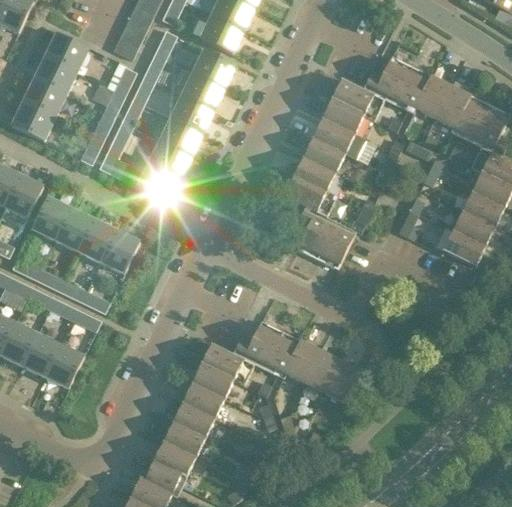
[(5,0),(0,10),(0,22),(19,31),(34,0),(5,0)]
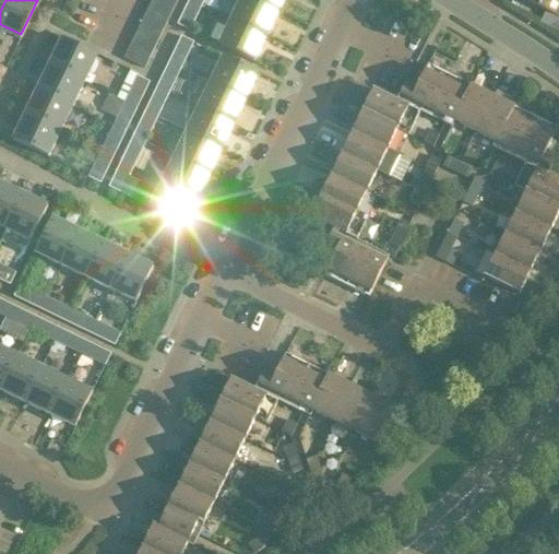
[(147,7),(167,16),(173,6),(162,0),(151,0),(147,7)]
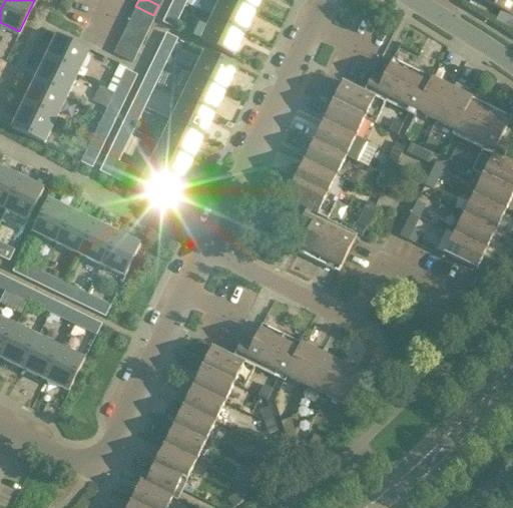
[(255,6),(242,0),(219,0),(213,14),(244,29),(255,6)]
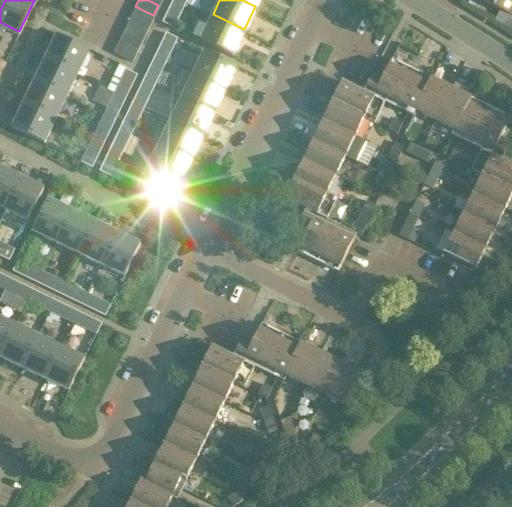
[(486,0),(501,7),(511,12),(511,0),(486,0)]
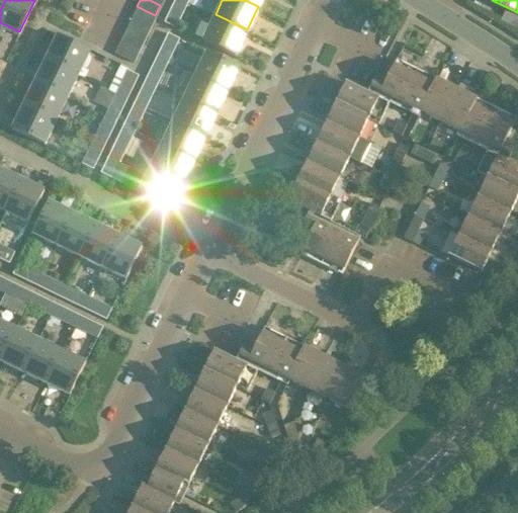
[(176,24),(183,8),(172,2),(164,18),(176,24)]
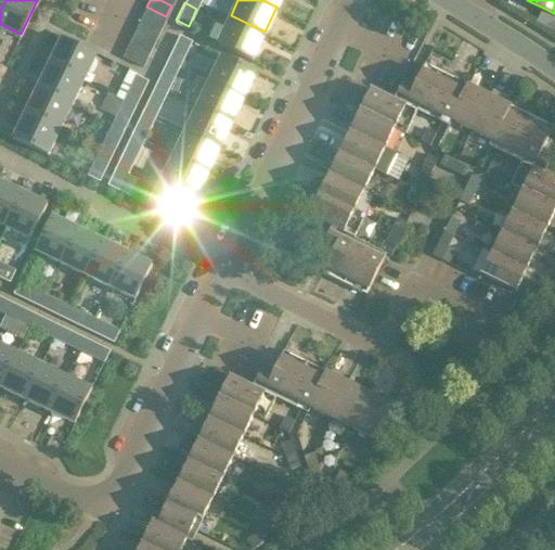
[(141,18),(160,28),(166,16),(146,7),(141,18)]
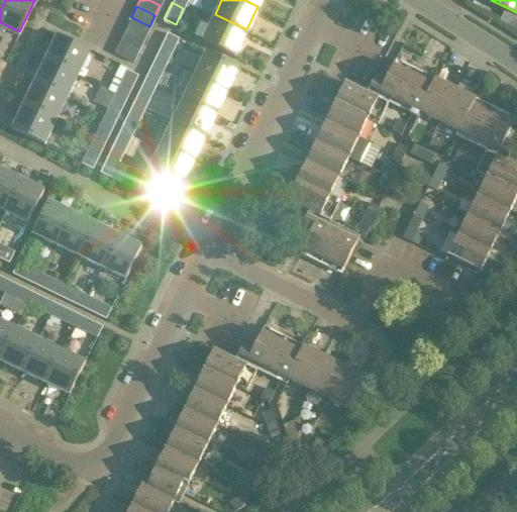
[(516,21),(516,12),(506,7),(501,16),(516,23),(516,21)]
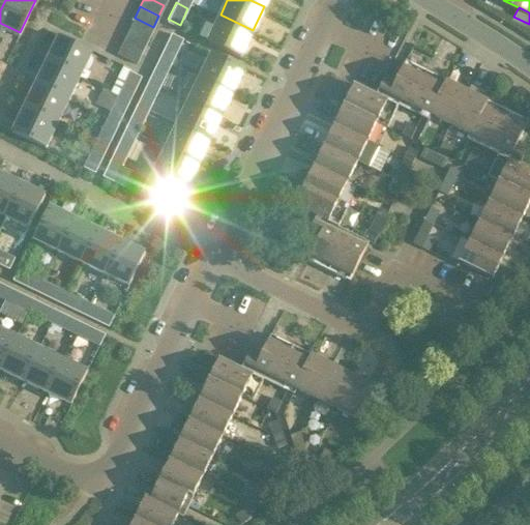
[(253,30),(221,15),(208,38),(241,55),(253,30)]
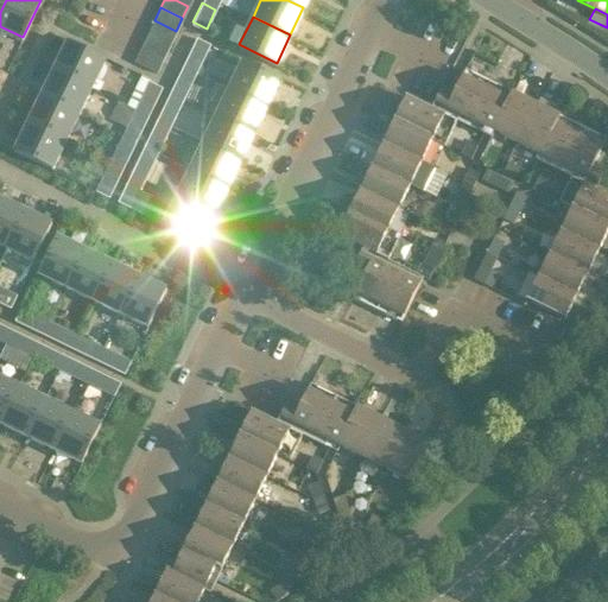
[(149,32),(170,43),(176,31),(154,20),(149,32)]
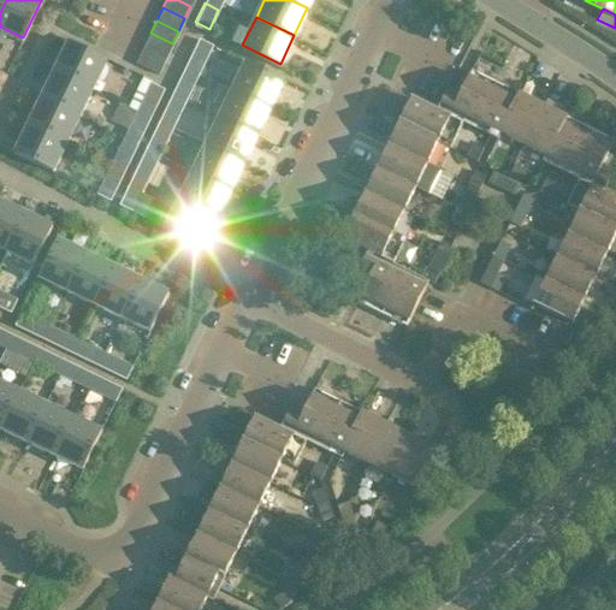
[(144,46),(166,57),(172,43),(150,33),(144,46)]
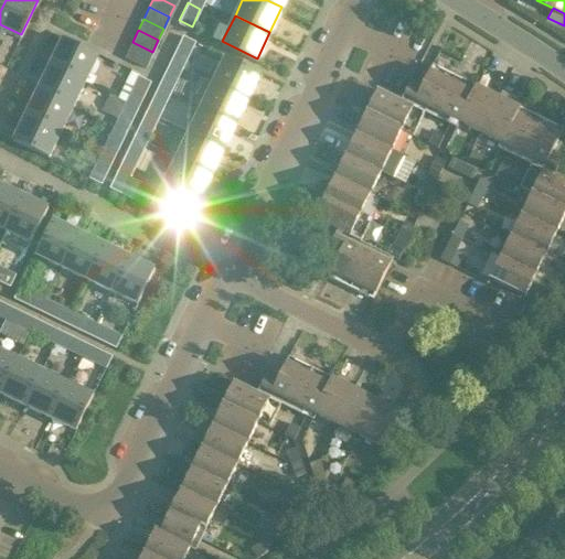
[(51,61),(86,77),(98,52),(63,35),(51,61)]
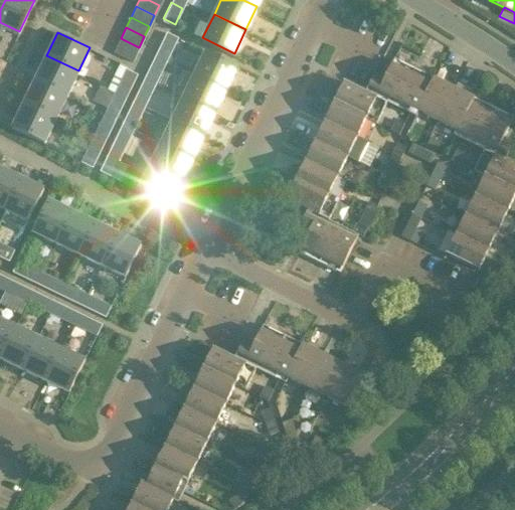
[(139,47),(121,38),(116,48),(134,57),(139,47)]
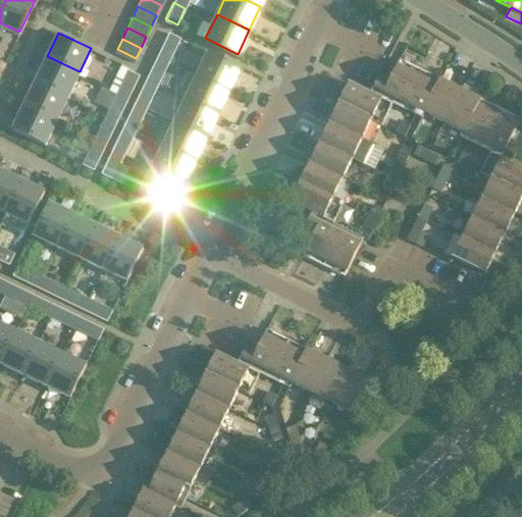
[(157,54),(169,59),(176,44),(165,39),(157,54)]
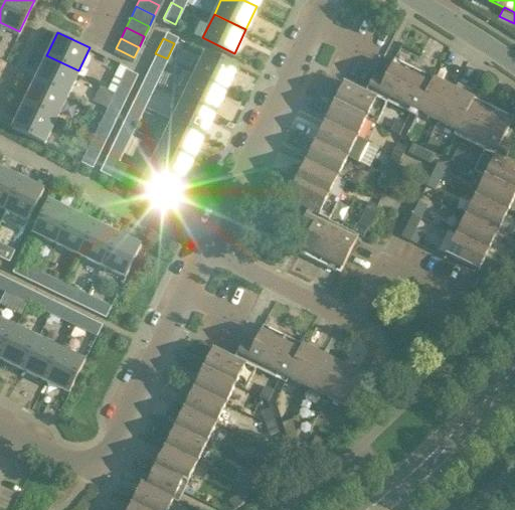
[(194,72),(226,88),(237,63),(206,48),(194,72)]
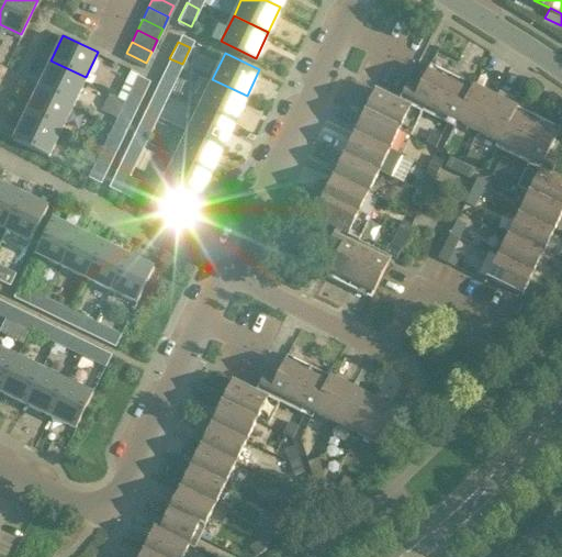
[(38,86),(74,103),(86,77),(51,60),(38,86)]
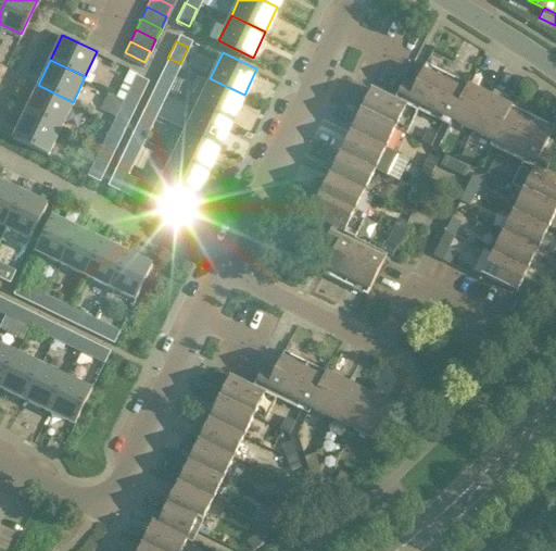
[(396,90),(440,111),(451,116),(468,82),(425,60),(414,83),(403,77),(396,90)]
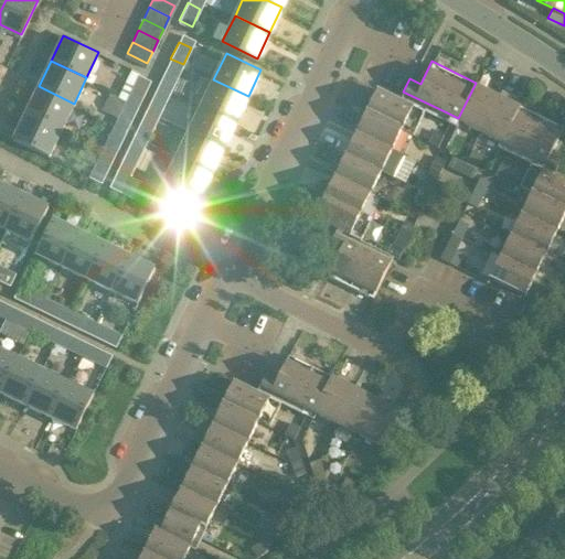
[(158,83),(171,89),(179,73),(167,66),(158,83)]
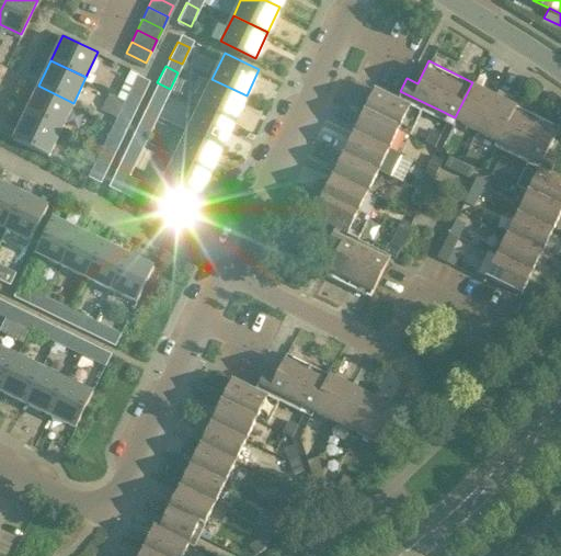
[(130,68),(123,84),(142,94),(150,78),(138,71),(130,68)]
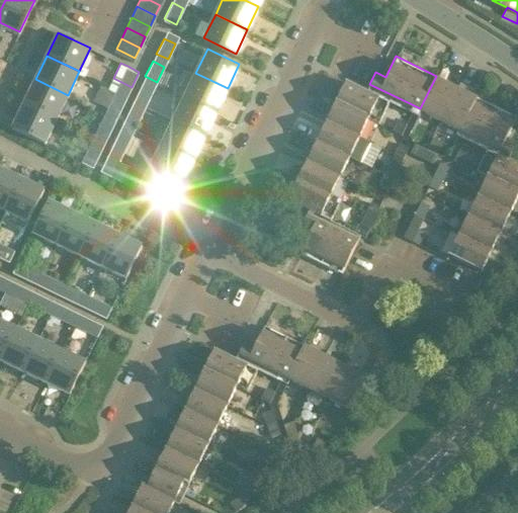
[(184,95),(217,111),(228,88),(195,73),(184,95)]
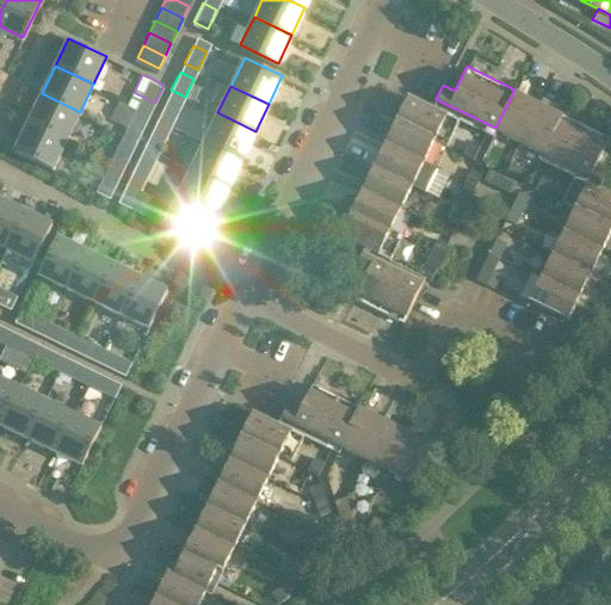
[(518,140),(537,100),(514,90),(495,128),(518,140)]
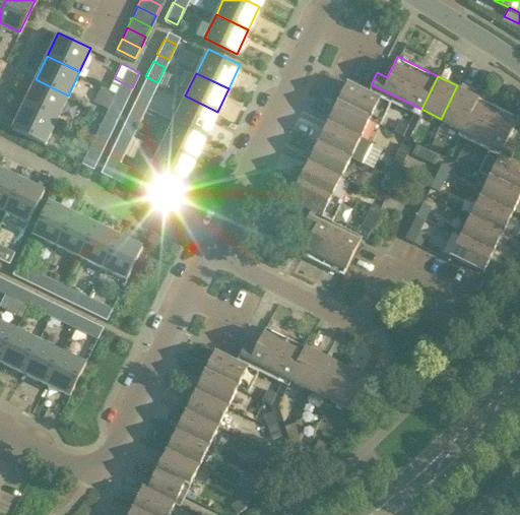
[(23,104),(56,119),(68,95),(36,79),(23,104)]
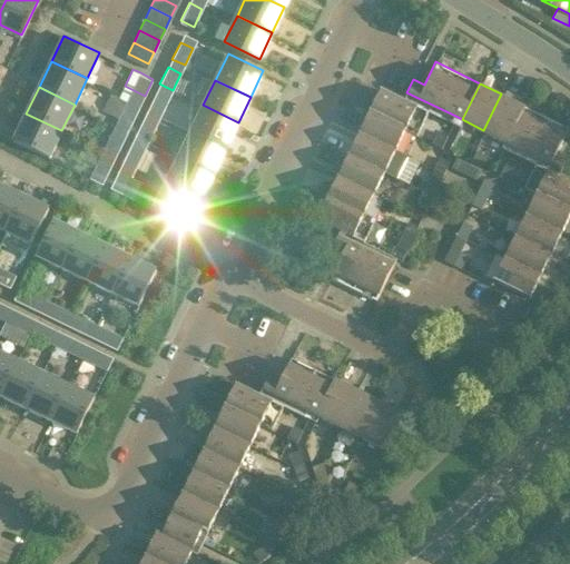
[(428,110),(404,98),(381,87),(369,110),(404,128),(416,134),(428,110)]
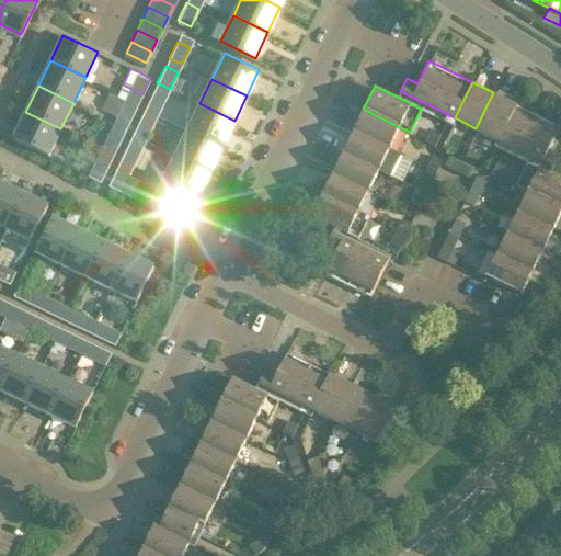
[(145,108),(158,114),(165,98),(153,91),(145,108)]
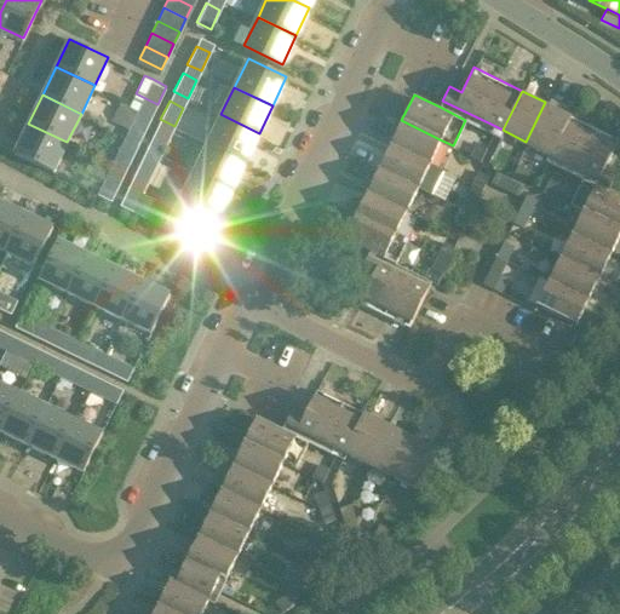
[(545,102),(526,142),(550,153),(569,114),(545,102)]
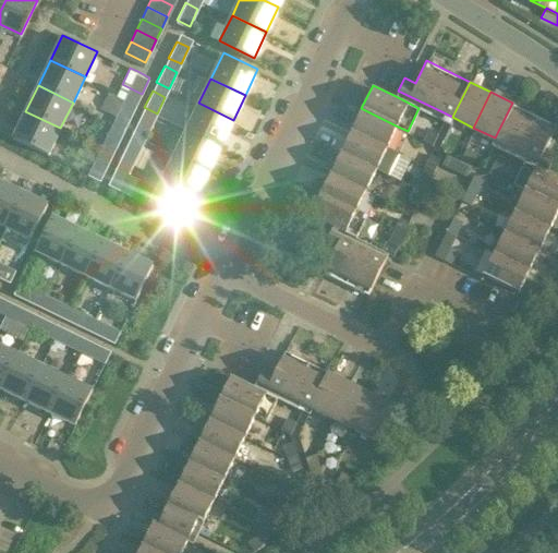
[(137,103),(124,96),(117,113),(130,119),(137,103)]
